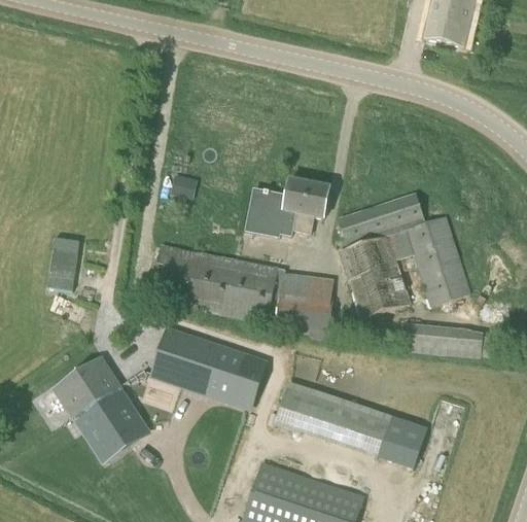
[(464,46),(475,0),(431,0),(423,37),(464,46)]
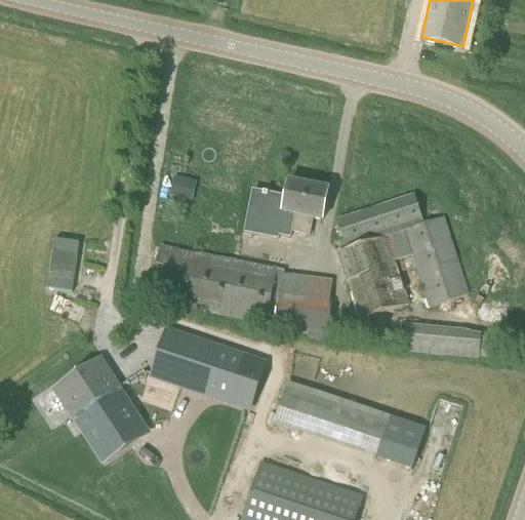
[(323,218),(329,185),(288,177),(282,210),(294,213),(291,230),(309,233),(312,216),(323,218)]
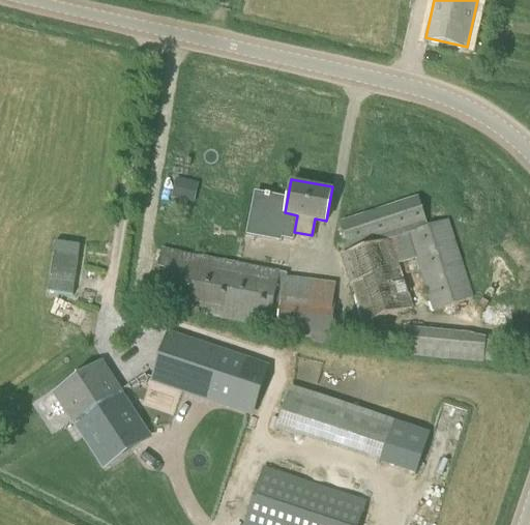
[(429,223),(418,193),(340,219),(349,249),(340,252),(349,283),(351,282),(363,321),(414,304),(399,260),(416,255),(433,309),(474,295),(449,216),(429,223)]
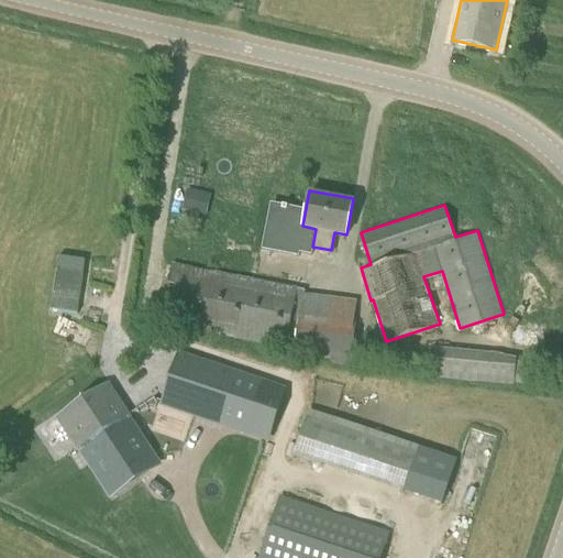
[(59,252),(56,293),(75,295),(76,285),(80,286),(84,254),(59,252)]
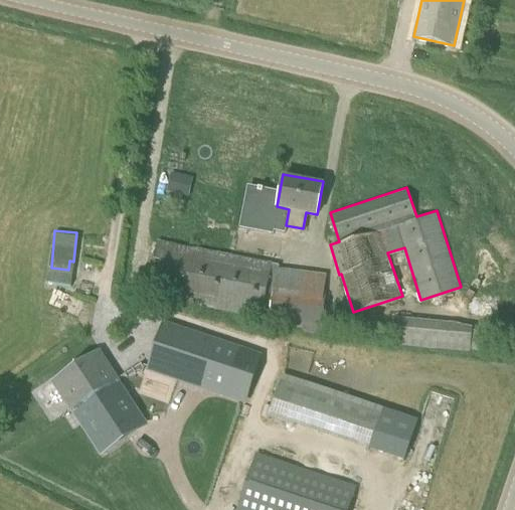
[(279,262),(157,237),(156,246),(149,245),(144,280),(150,280),(148,294),(262,316),(262,314),(272,316),(271,325),(318,331),(326,272),(278,266),(279,262)]
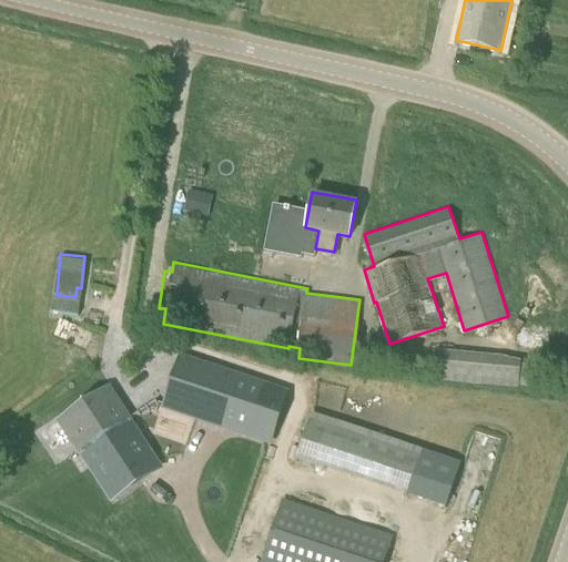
[(534,384),(537,364),(520,360),(520,357),(501,353),(438,347),(435,378),(518,386),(518,382),(534,384)]
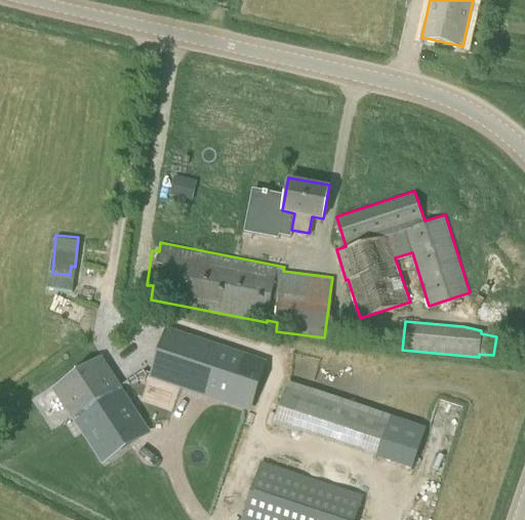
[(202,350),(195,373),(223,383),(215,402),(253,415),(268,372),(202,350)]
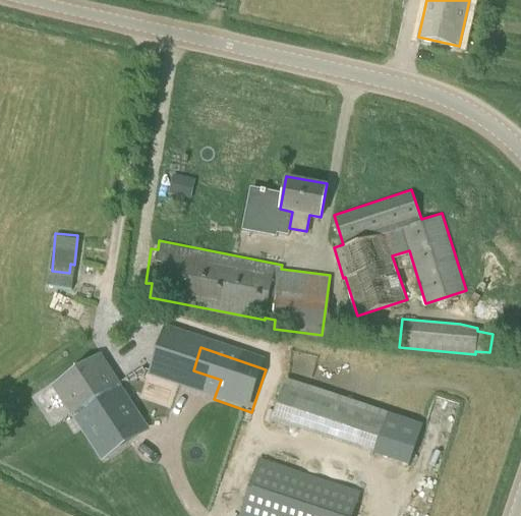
[(95,356),(50,386),(61,403),(65,401),(74,415),(76,414),(111,392),(105,384),(111,380),(95,356)]
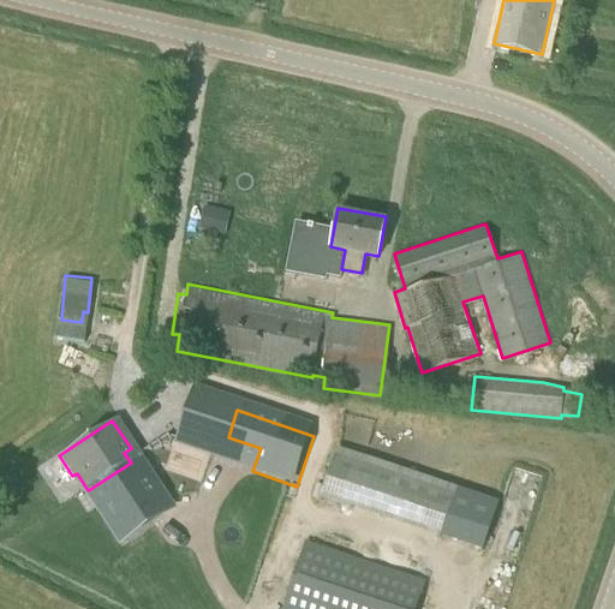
[(189,449),(220,460),(228,437),(196,427),(189,449)]
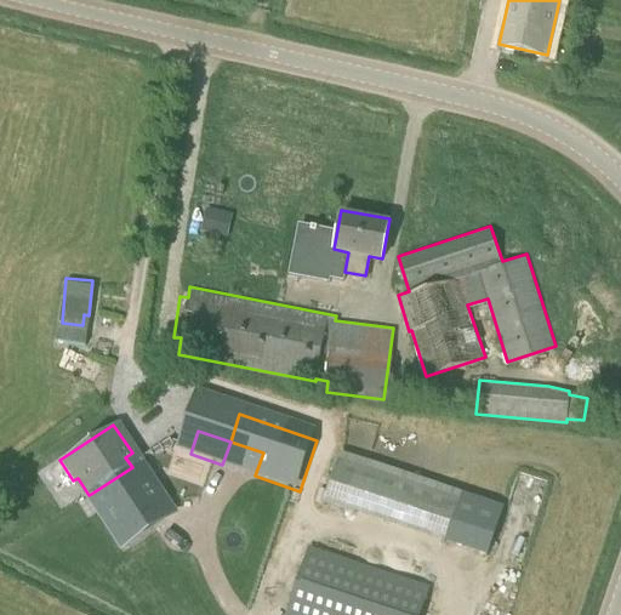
[(488,547),(503,497),(336,446),(320,496),(488,547)]
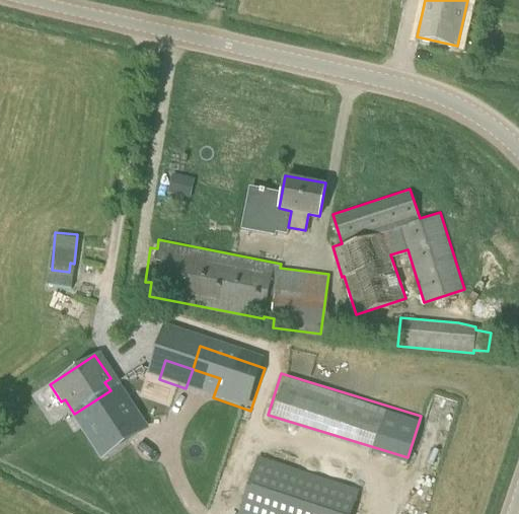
[(191,385),(187,399),(201,404),(206,390),(191,385)]
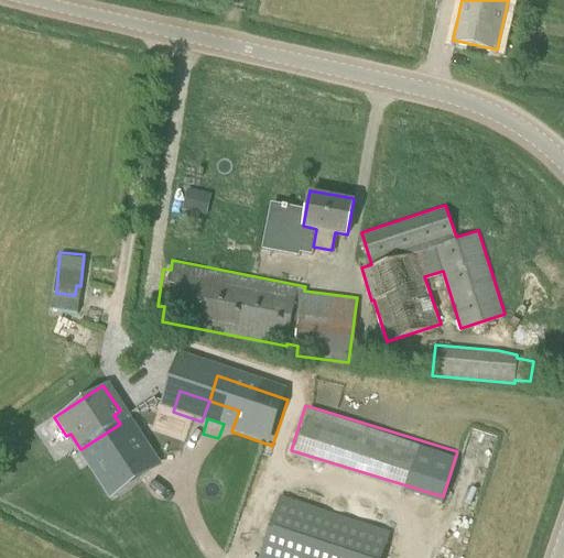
[(120,424),(83,448),(109,490),(147,466),(120,424)]
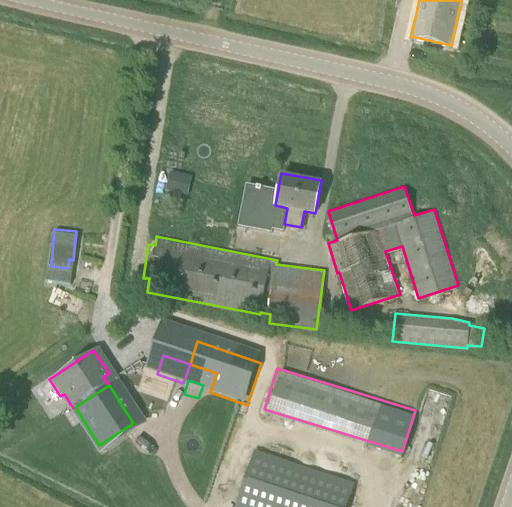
[(345,506),(355,480),(255,446),(234,506),(345,506)]
